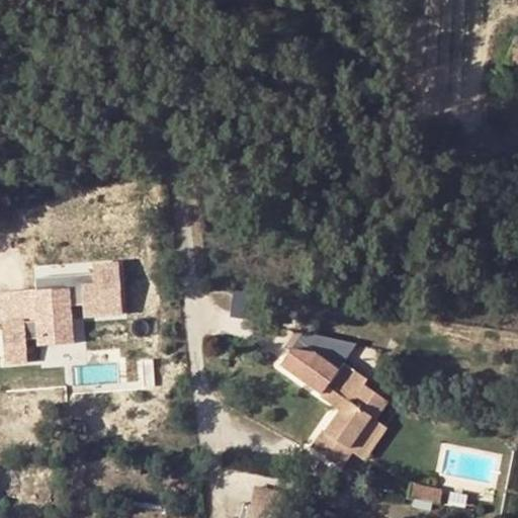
[(517,41),(515,41),(508,67),(517,69),(517,41)]
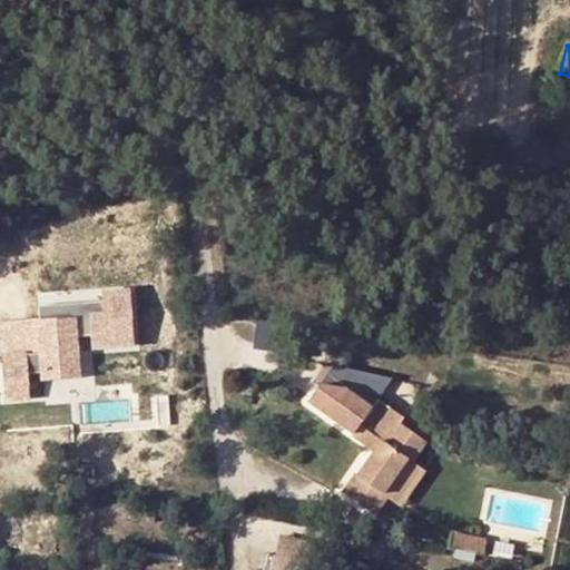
[(39,318),(0,322),(0,334),(6,400),(30,397),(29,374),(43,373),(43,381),(78,379),(76,337),(91,336),(92,347),(135,344),(130,291),(102,293),(102,301),(104,315),(61,318),(60,304),(38,306),(39,318)]
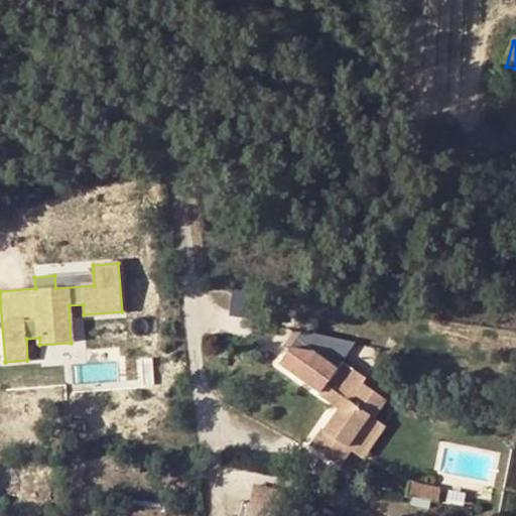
[(93,272),(54,275),(55,288),(94,285),(93,272)]
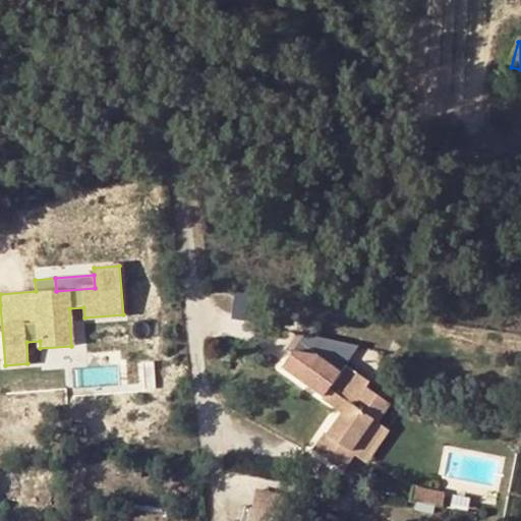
[(304,353),(292,366),(331,400),(337,394),(355,410),(330,442),(323,437),(310,453),(342,479),(356,466),(364,470),(394,436),(385,428),(399,412),(370,391),(374,385),(355,372),(351,377),(330,358),(304,353)]
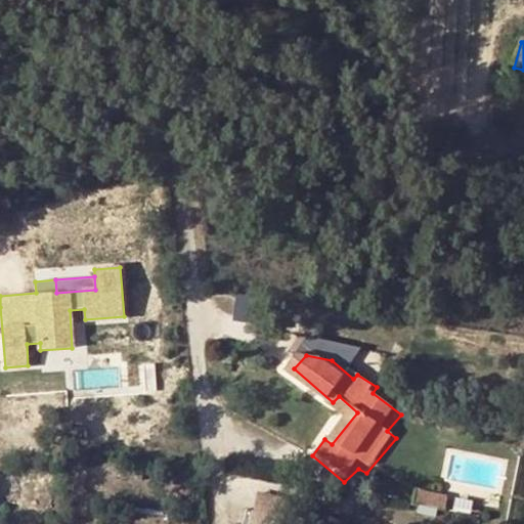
[(438,509),(457,513),(459,496),(440,493),(438,509)]
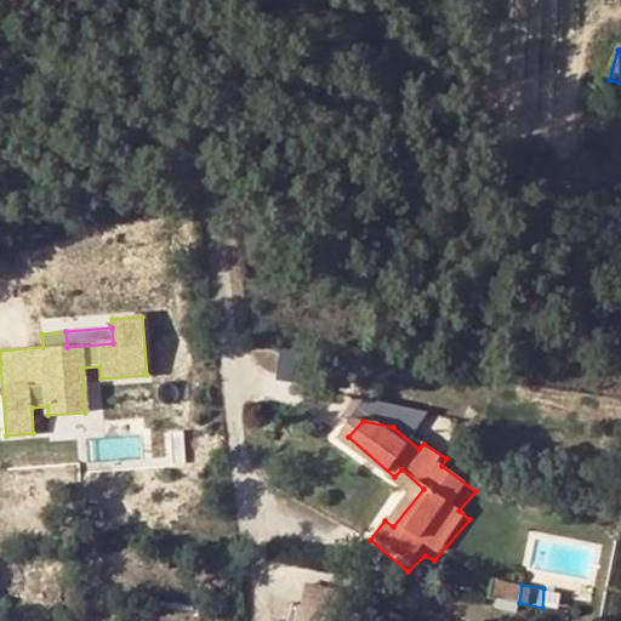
[(335,620),(340,603),(303,593),(296,620),(335,620)]
